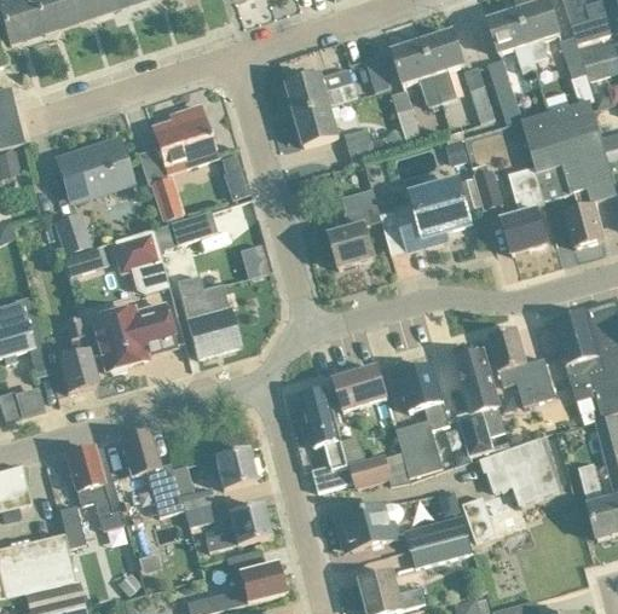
[(0,0),(0,11),(3,19),(9,42),(11,42),(9,38),(24,34),(26,38),(42,32),(32,0),(0,0)]
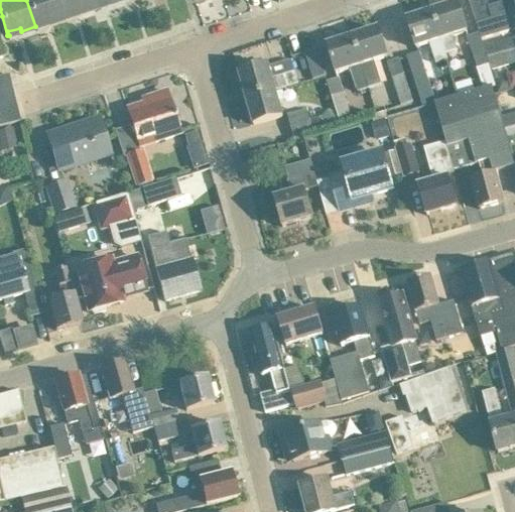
[(26,0),(35,26),(37,26),(36,22),(48,19),(49,21),(65,17),(58,0),(26,0)]
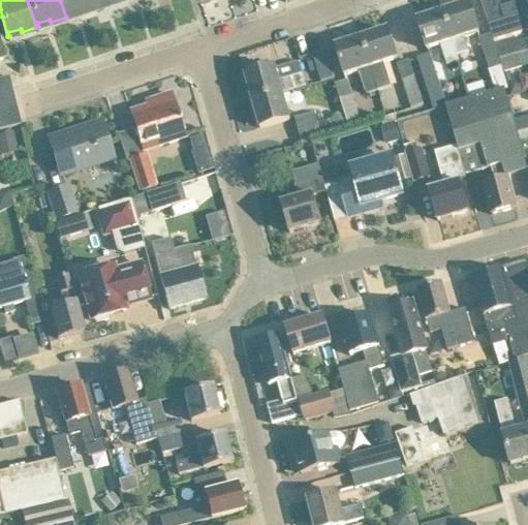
[(67,17),(66,13),(79,10),(80,12),(96,7),(95,4),(93,0),(60,0),(66,18),(67,17)]
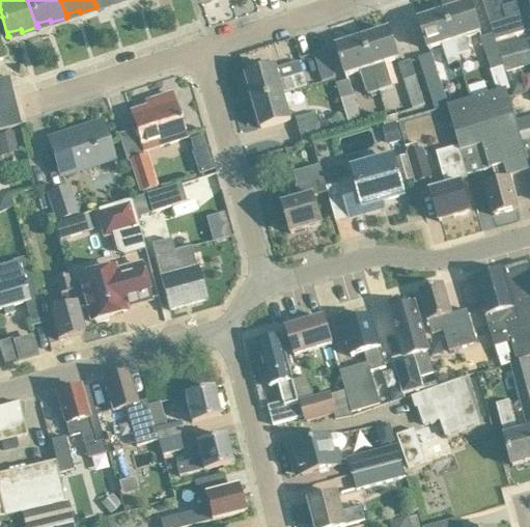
[(470,0),(444,8),(458,52),(470,49),(466,34),(479,29),(470,0)]
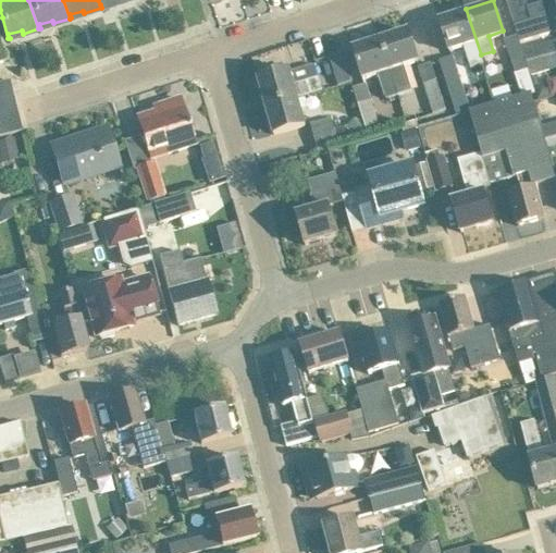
[(506,0),(514,23),(555,10),(555,0),(536,0),(527,3),(526,0),(506,0)]
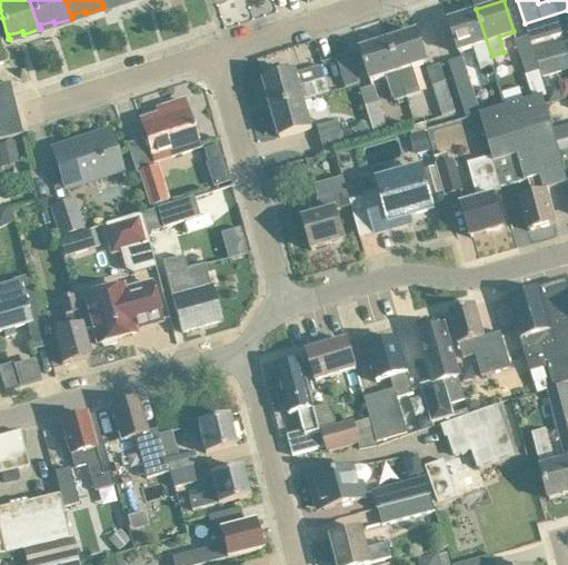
[(492,61),(491,56),(476,9),(447,18),(458,50),(474,45),(480,66),(492,61)]
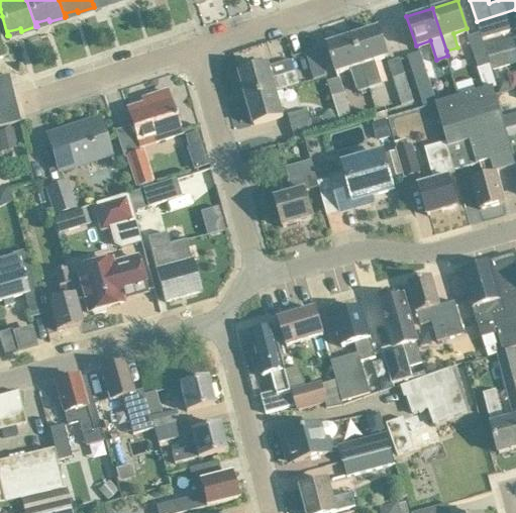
[(515,9),(477,21),(480,30),(481,35),(515,25),(514,22),(515,21),(515,9)]
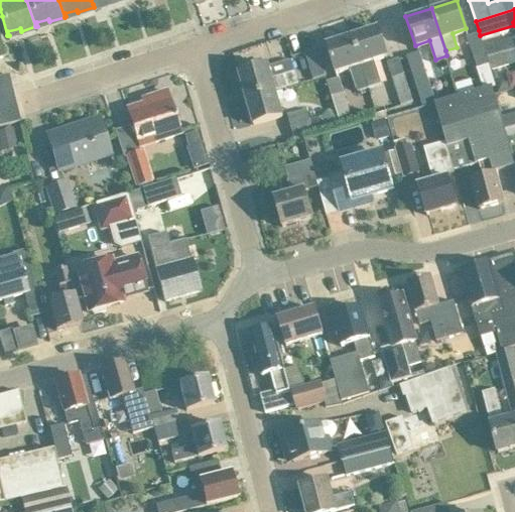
[(341,34),(355,29),(350,17),(337,23),(341,34)]
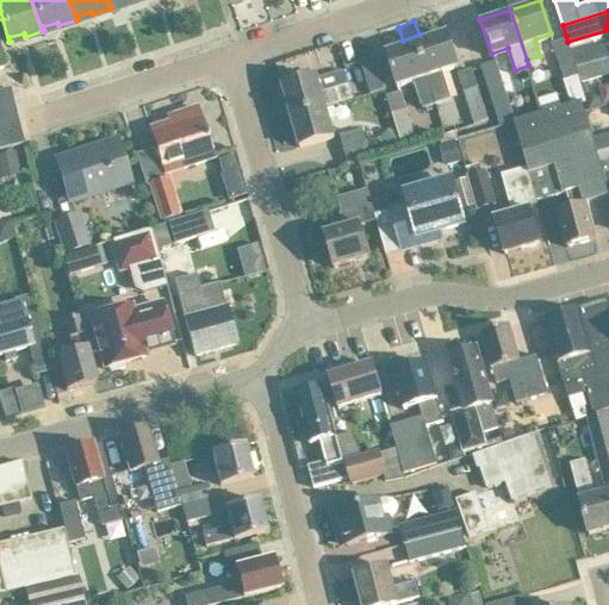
[(446,30),(417,39),(435,100),(451,94),(442,69),(457,64),(446,30)]
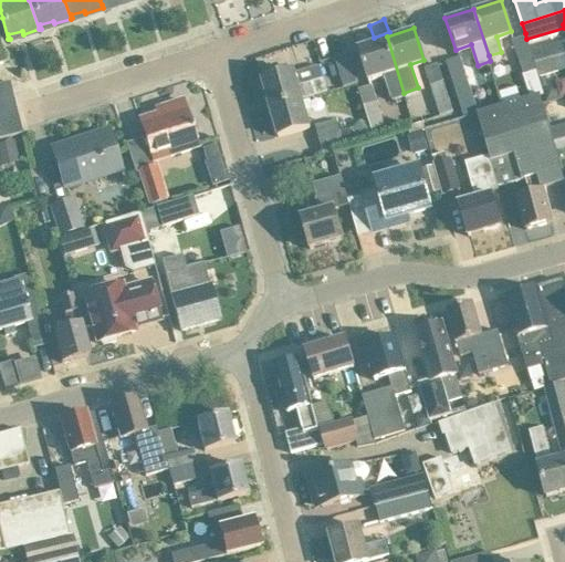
[(325,32),(305,35),(310,62),(330,59),(325,32)]
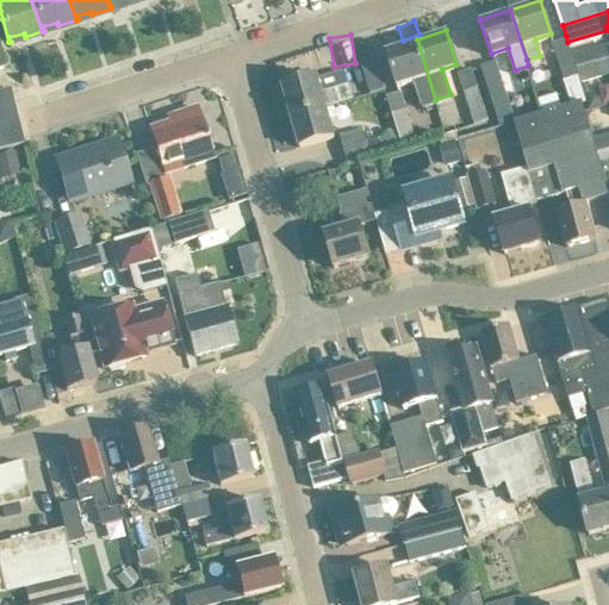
[(566,36),(553,39),(564,76),(571,101),(571,104),(582,100),(582,98),(585,97),(584,93),(580,79),(576,66),(570,50),(567,42),(566,36)]
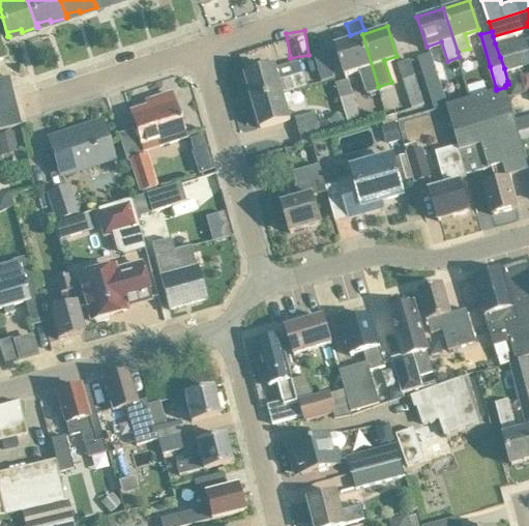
[(528,33),(516,37),(495,44),(500,57),(528,48),(528,33)]
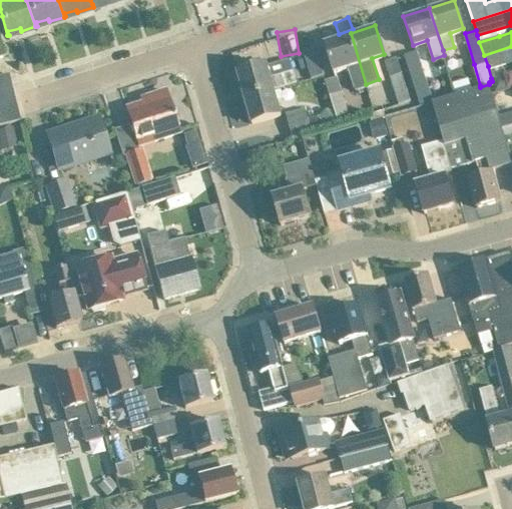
[(366,84),(351,33),(324,42),(334,70),(348,66),(355,87),(366,84)]
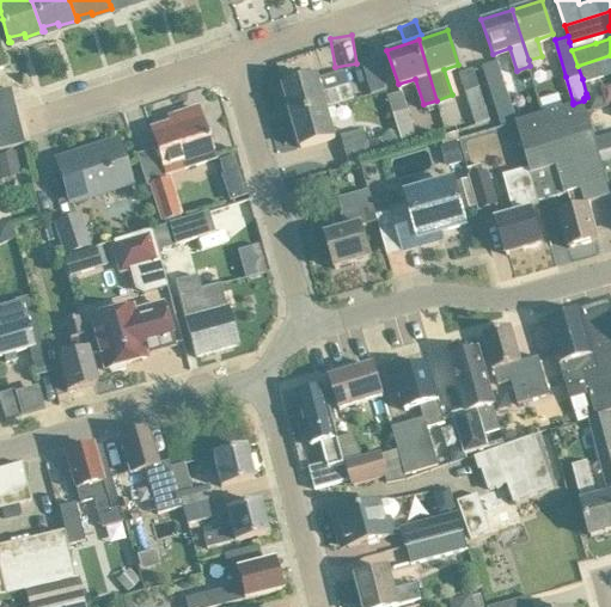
[(385,87),(382,77),(374,54),(361,59),(372,92),(385,87)]
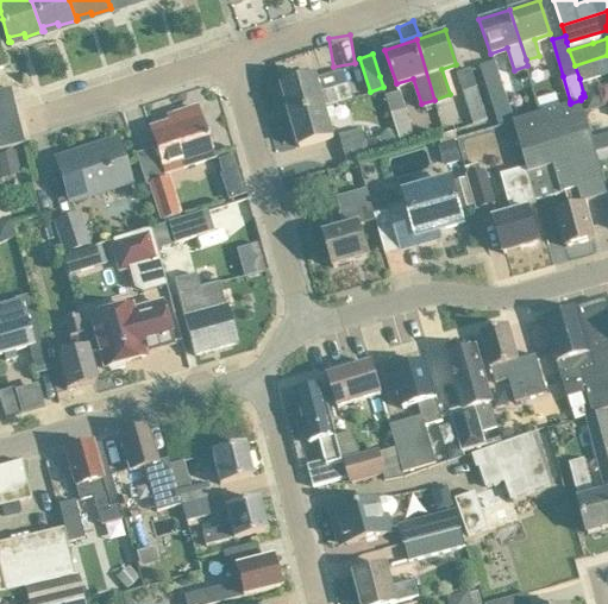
[(607,55),(575,65),(580,79),(607,70),(607,71),(607,55)]
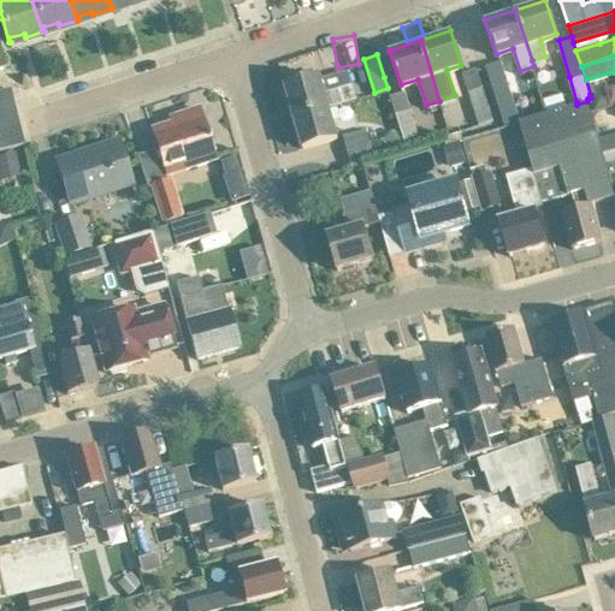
[(519,118),(500,59),(485,64),(504,123),(519,118)]
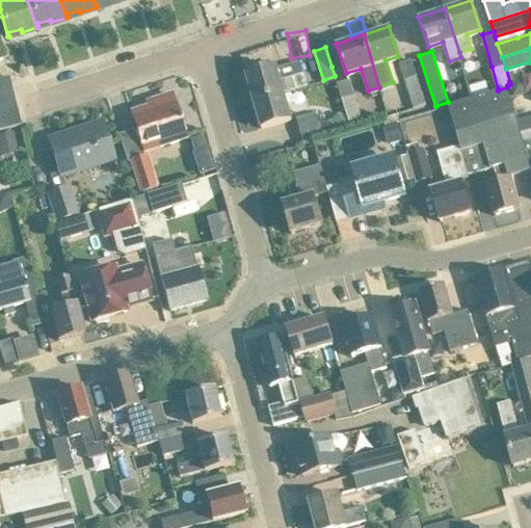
[(425,102),(412,58),(399,61),(413,105),(425,102)]
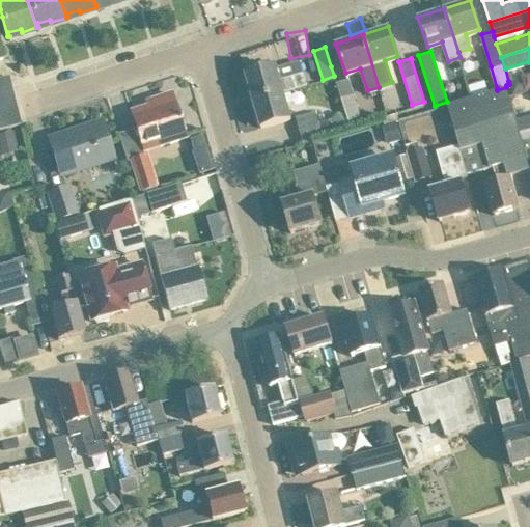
[(275,64),(245,73),(252,99),(282,90),(296,87),(307,84),(303,72),(291,75),(279,78),(275,65),(275,64)]
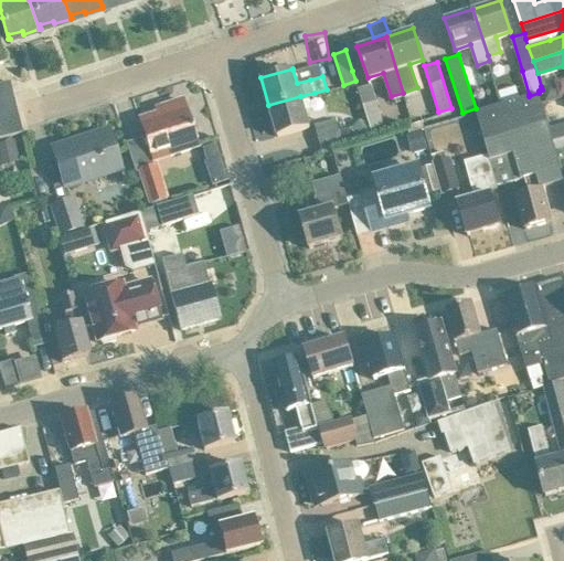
[(0,135),(21,130),(10,82),(9,78),(0,81),(0,135)]
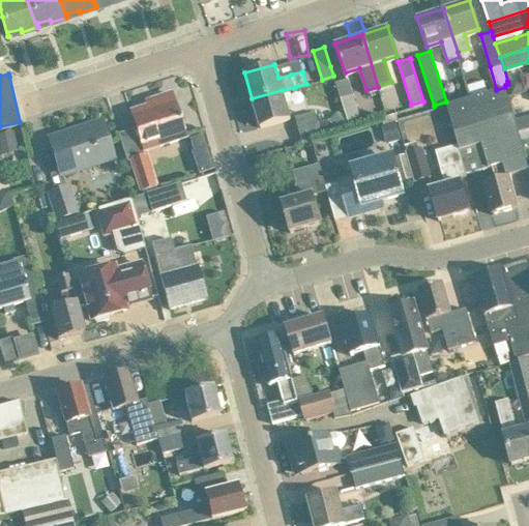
[(350,126),(362,123),(347,78),(335,82),(350,126)]
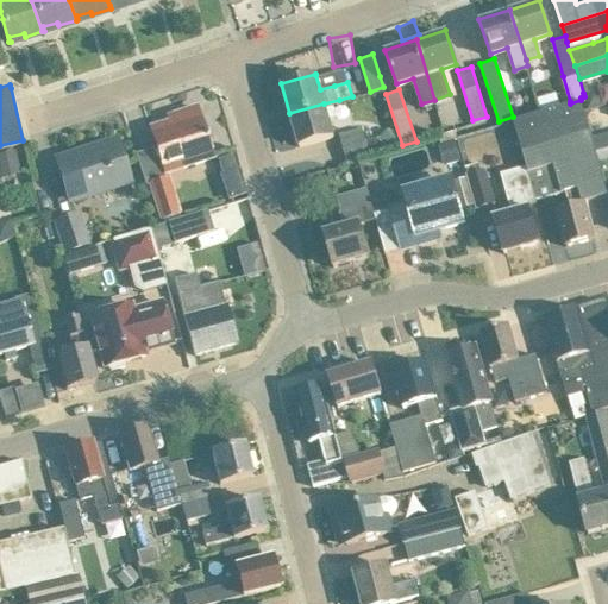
[(591,90),(583,93),(584,96),(587,106),(600,102),(597,93),(591,90)]
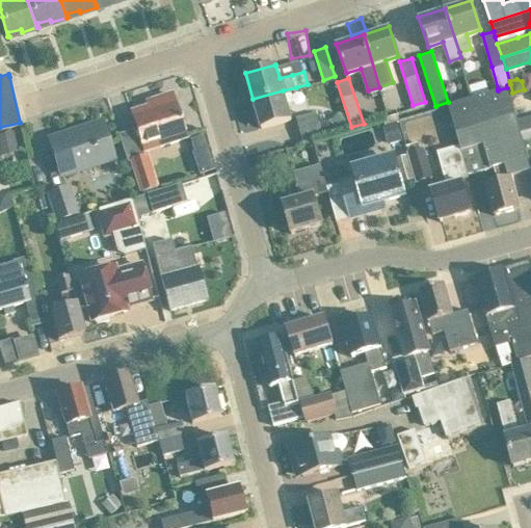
[(498,88),(448,103),(467,172),(493,164),(497,178),(484,181),(494,213),(518,206),(509,175),(530,168),(520,130),(515,119),(507,87),(498,90),(498,88)]
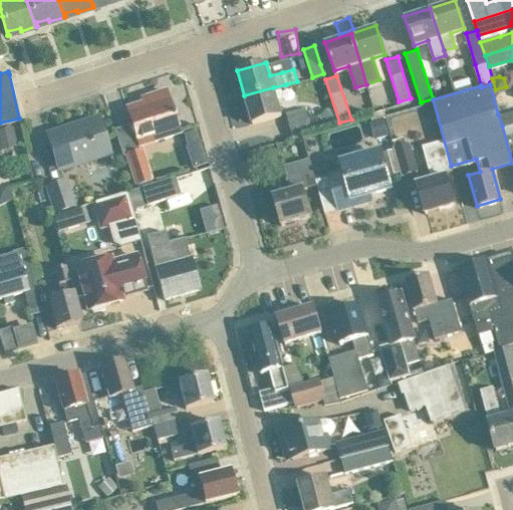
[(280,113),(273,87),(244,95),(252,121),(280,113)]
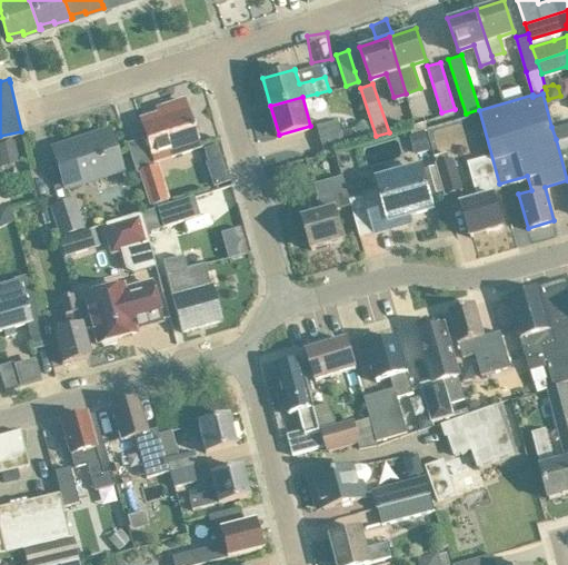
[(158,111),(140,117),(153,159),(197,145),(191,127),(193,127),(192,122),(190,122),(181,98),(161,103),(165,114),(159,116),(158,111)]
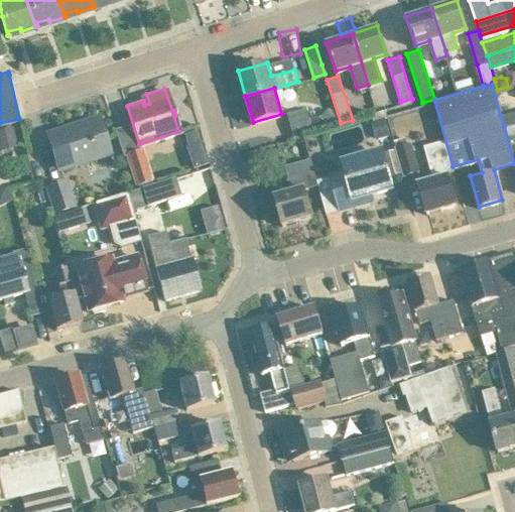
[(287,111),(285,112),(292,139),(313,133),(312,132),(311,128),(313,127),(327,124),(336,115),(329,107),(320,114),(310,117),(308,117),(306,106),(287,111)]
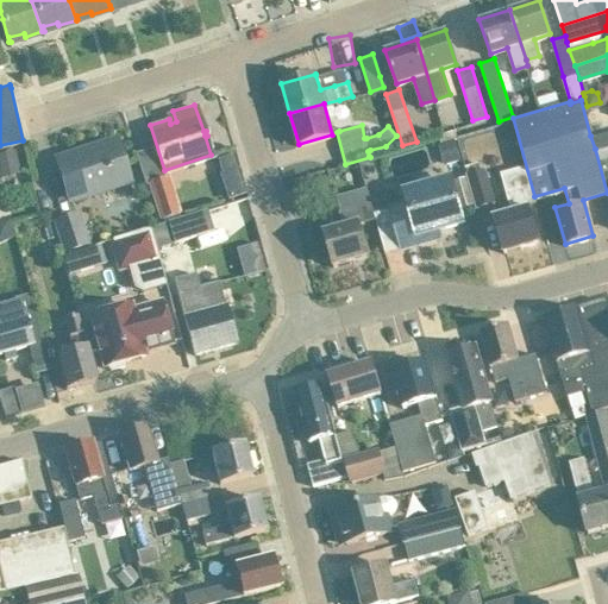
[(595,149),(607,145),(607,130),(590,136),(595,149)]
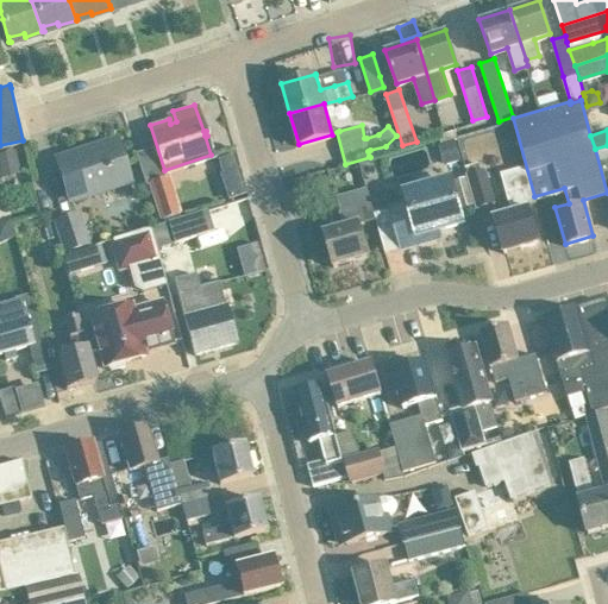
[(452,137),(437,142),(443,163),(459,158),(452,137)]
